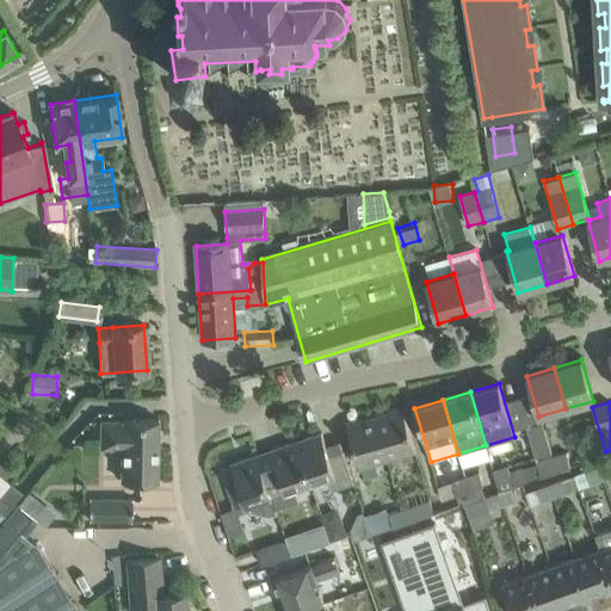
[(403,409),(375,417),(387,460),(415,451),(403,409)]
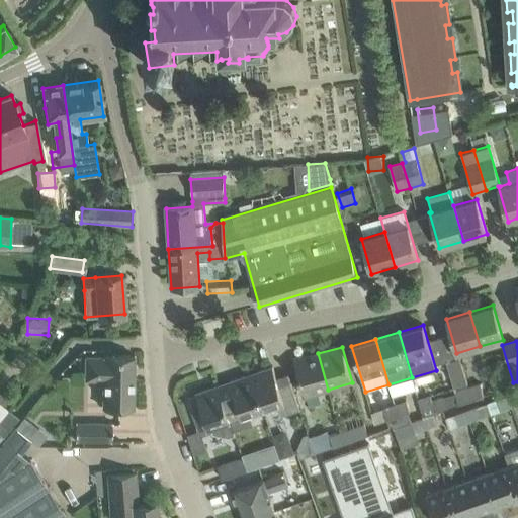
[(328,390),(318,353),(293,360),(305,397),(328,390)]
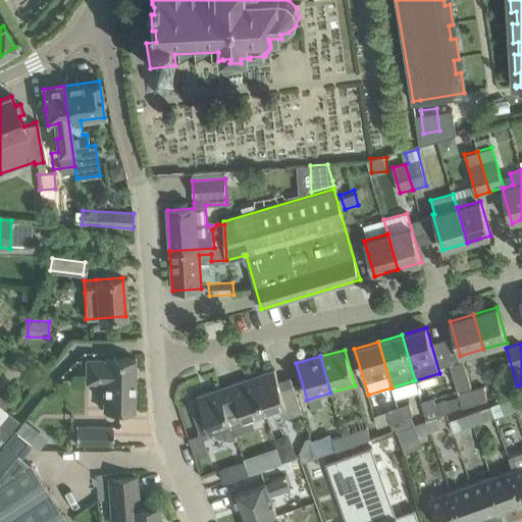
[(102,411),(134,411),(135,359),(117,358),(85,359),(85,384),(102,384),(102,411)]
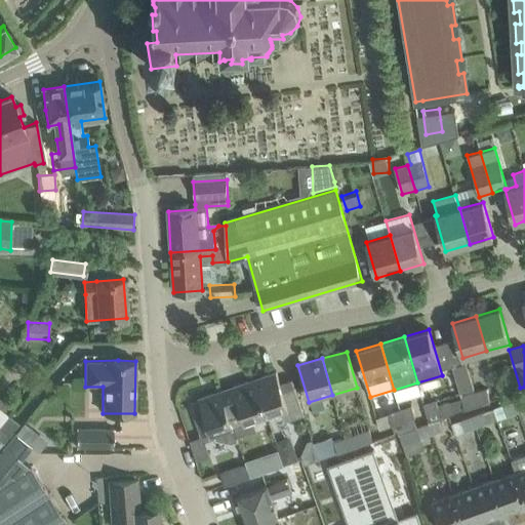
[(474,389),(466,362),(452,366),(459,393),(474,389)]
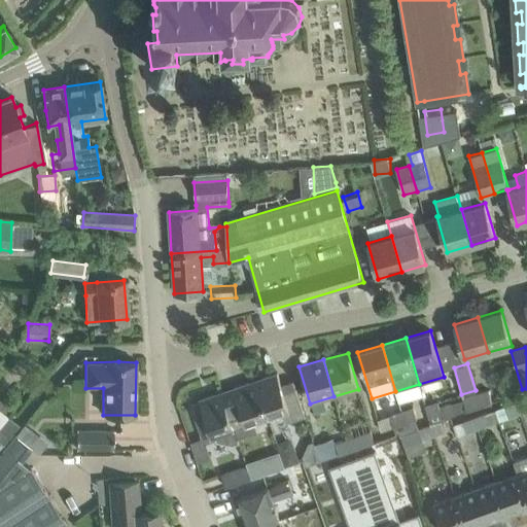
[(277,373),(255,381),(268,416),(281,411),(285,423),(305,417),(295,389),(284,393),(277,373)]
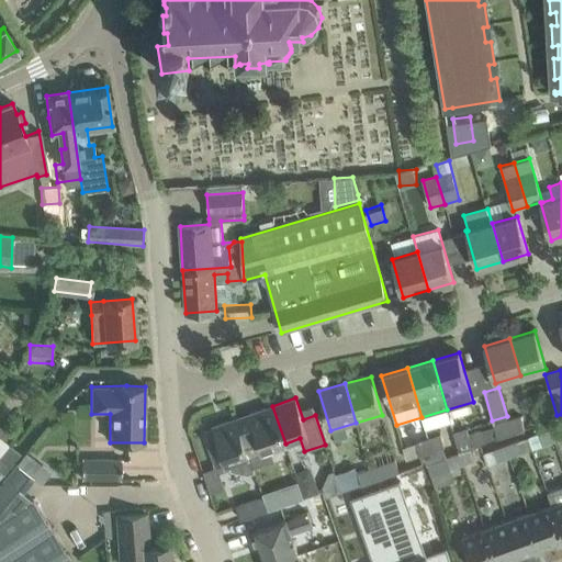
[(249,456),(249,457),(254,469),(274,462),(270,449),(285,444),(272,406),(237,418),(249,456)]
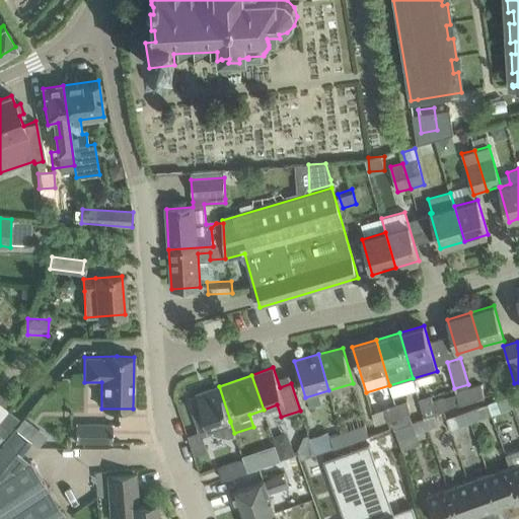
[(480,384),(466,389),(469,400),(485,396),(480,384)]
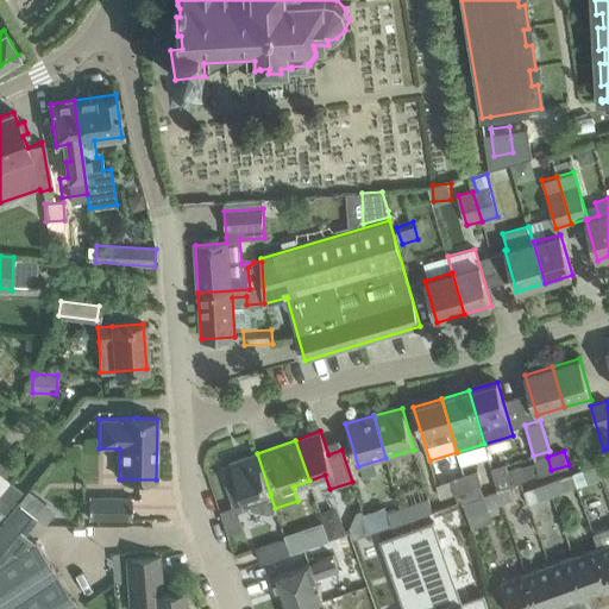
[(270,495),(270,494),(257,453),(231,462),(236,476),(225,479),(234,507),(246,502),(250,512),(268,515),(276,513),(275,508),(270,495)]
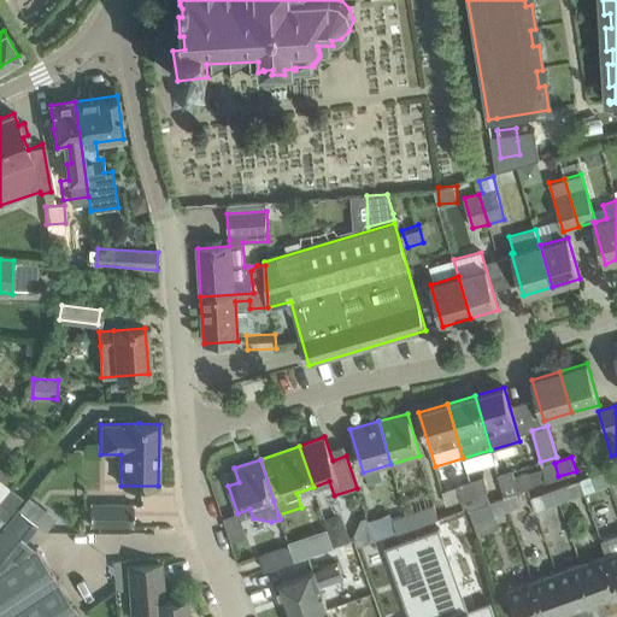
[(558,476),(554,463),(541,466),(546,480),(558,476)]
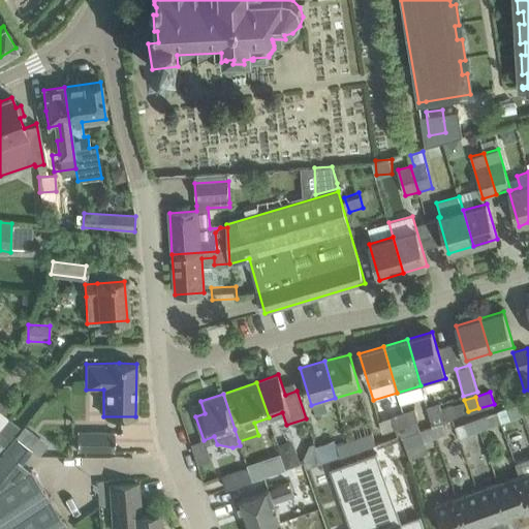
[(47,403),(47,416),(59,417),(59,403),(47,403)]
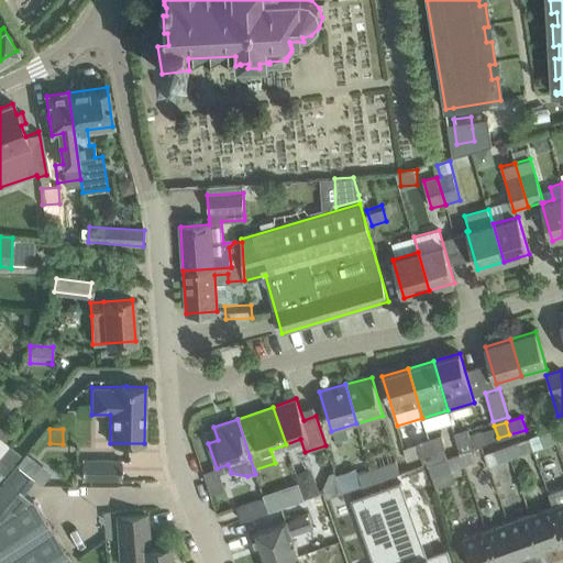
[(470,434),(473,446),(486,442),(482,430),(470,434)]
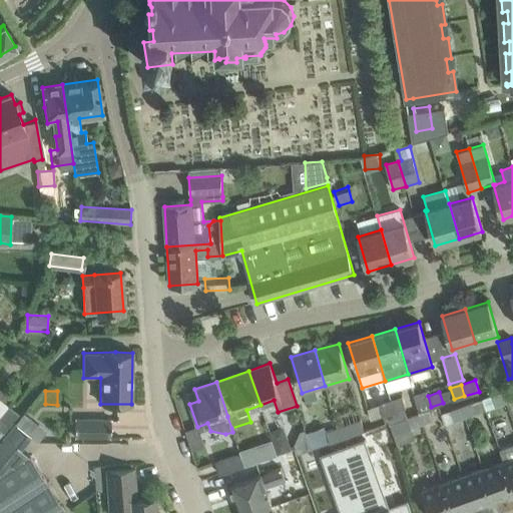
[(491,396),(495,407),(506,403),(503,392),(491,396)]
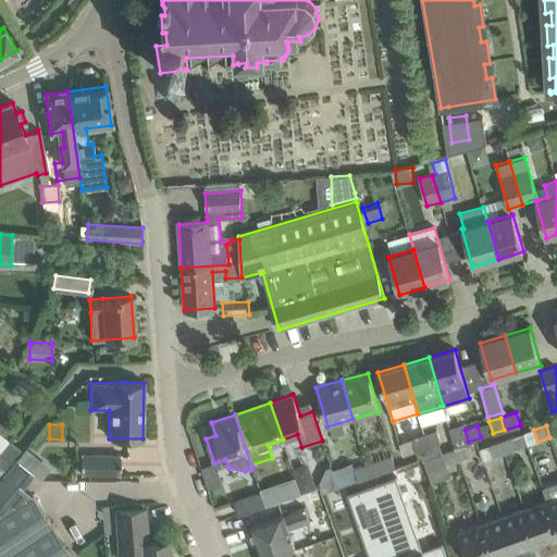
[(423,434),(429,446),(440,443),(435,430),(423,434)]
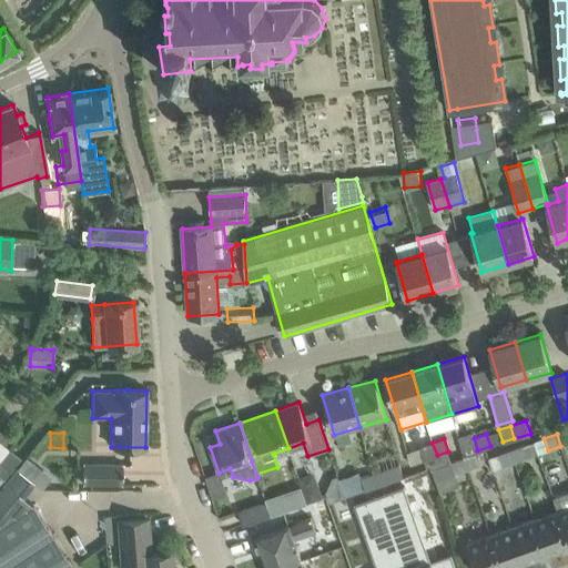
[(0,442),(0,460),(10,449),(1,442),(0,442)]
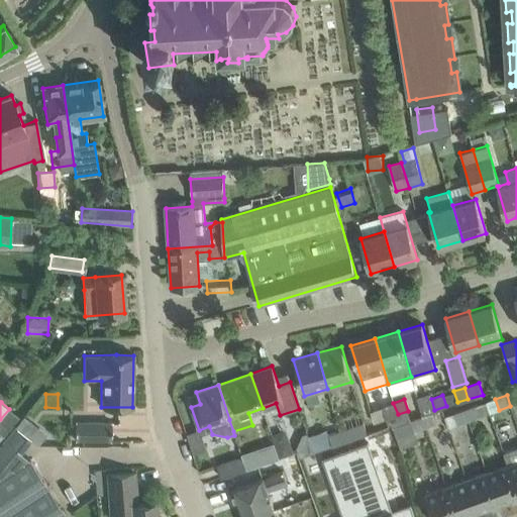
[(393,403),(383,407),(387,418),(398,414),(393,403)]
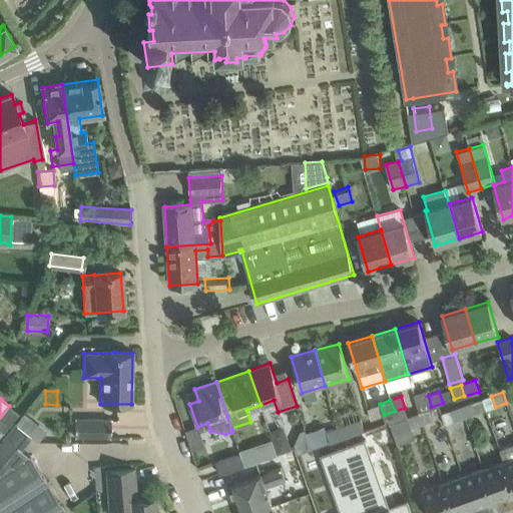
[(472,402),(461,407),(465,417),(476,413),(472,402)]
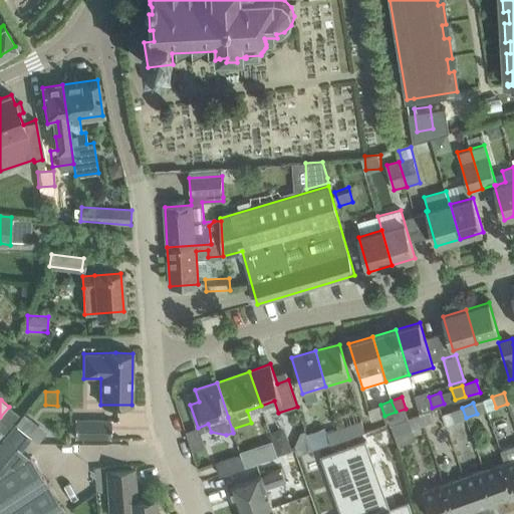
[(466,418),(462,408),(451,412),(455,422),(466,418)]
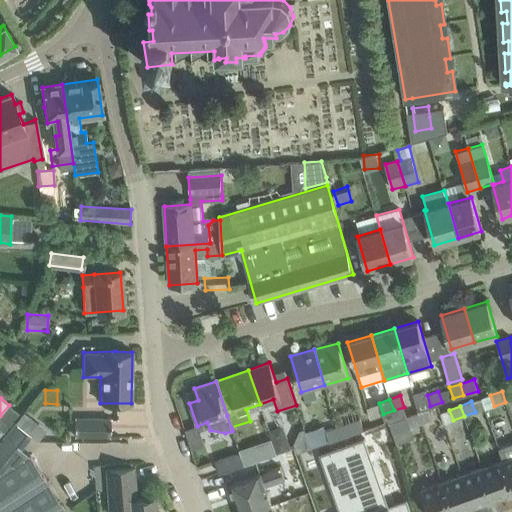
[(394,410),(383,414),(385,420),(387,420),(389,424),(397,421),(394,410)]
